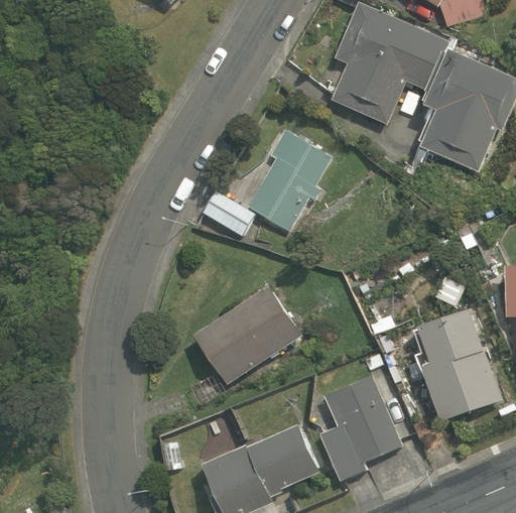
[(440,0),(445,24),(487,15),(483,0),(440,0)]
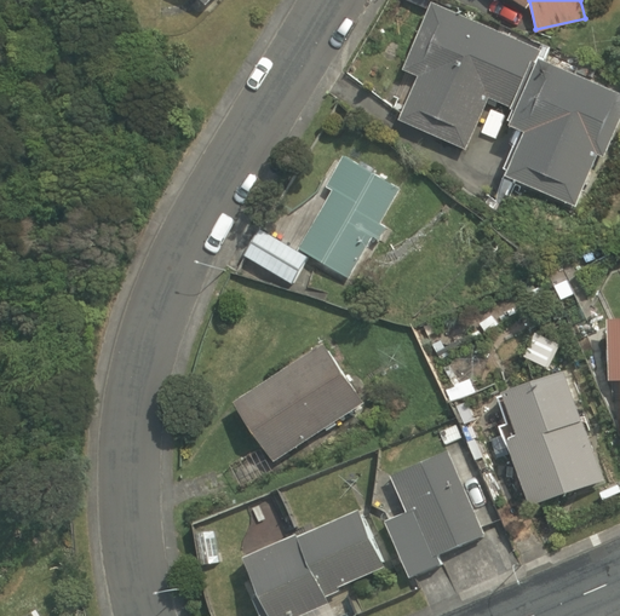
[(535,44),(432,3),(405,72),(417,76),(399,122),(465,149),(486,98),(509,108),(535,44)]
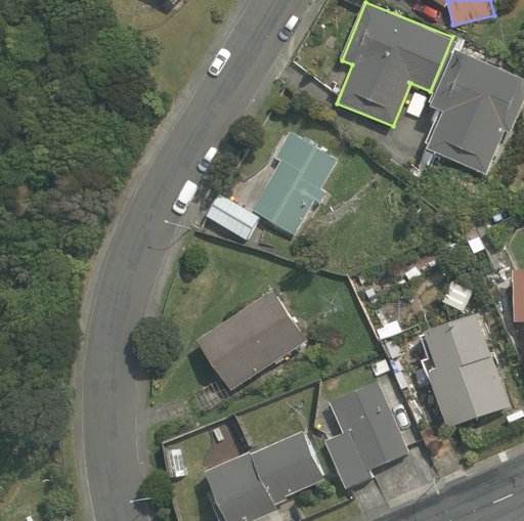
[(523,97),(523,79),(451,52),(431,106),(439,110),(425,147),(486,170),(500,130),(511,134),(523,97)]
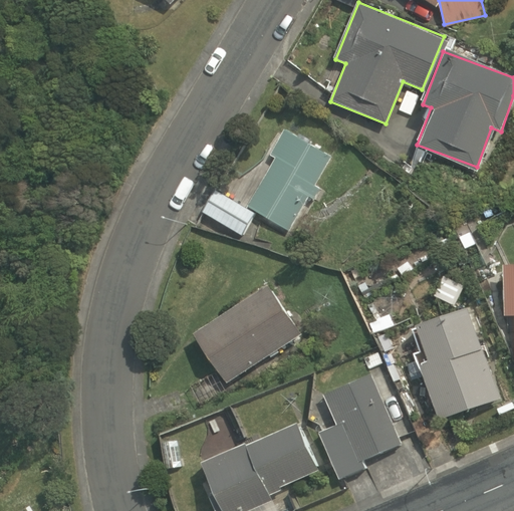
[(288,232),(327,158),(285,136),(250,203),(214,185),(199,213),(243,236),(254,214),(288,232)]
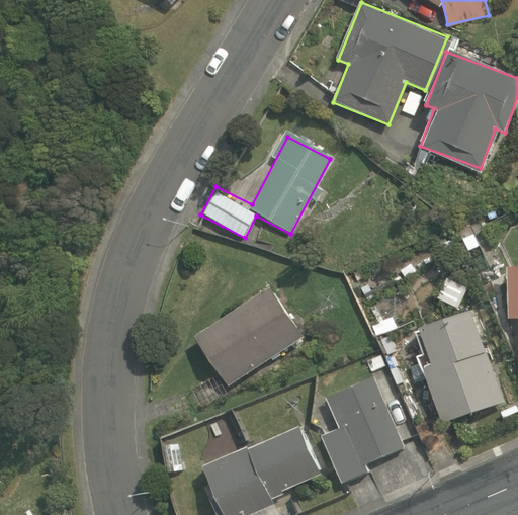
[(516,315),(517,362),(517,361),(517,265),(498,266),(499,315),(516,315)]
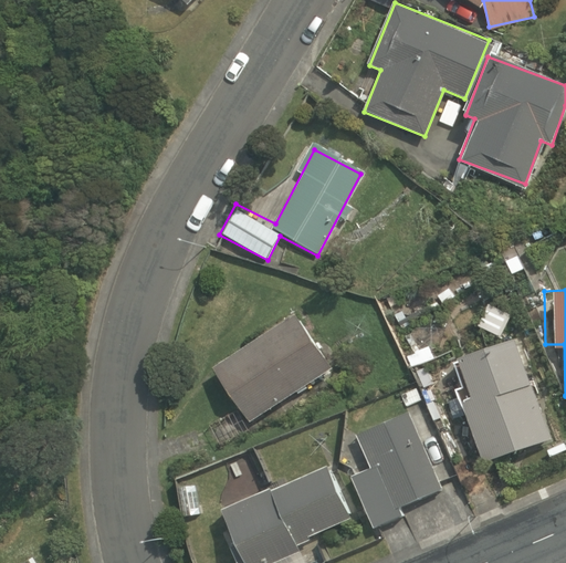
[(507,308),(486,300),(475,326),(496,335),(507,308)]
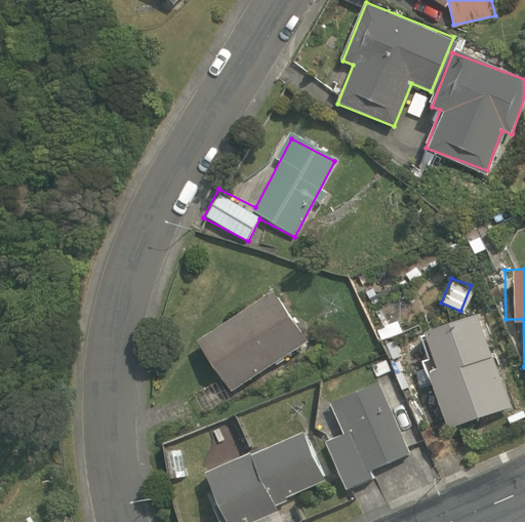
[(278,288),(197,339),(230,390),(310,338),(278,288)]
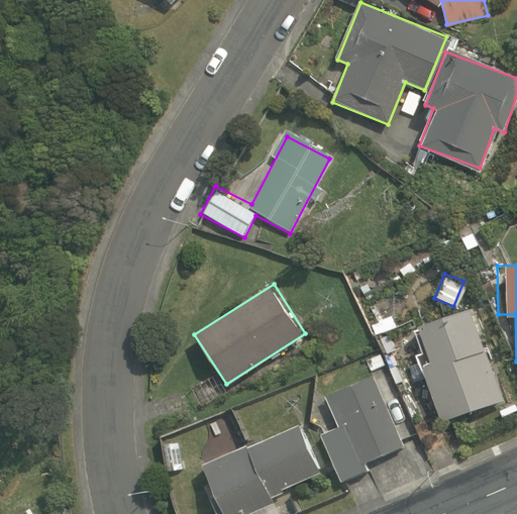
[(418,362),(441,423),(505,399),(470,306),(414,327),(426,358),(418,362)]
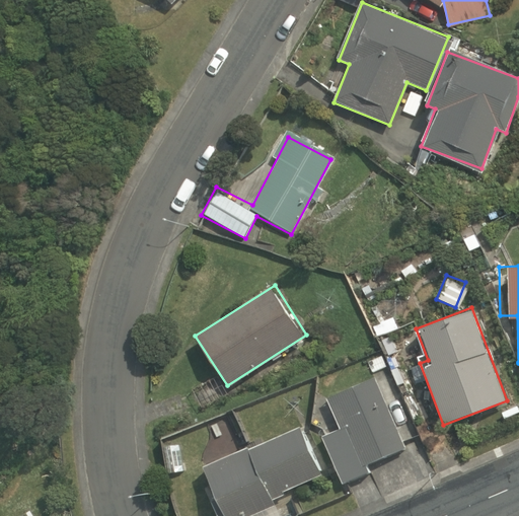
[(417,434),(393,373),(329,396),(341,427),(321,435),(339,483),(372,470),(368,461),(402,449),(399,441),(417,434)]
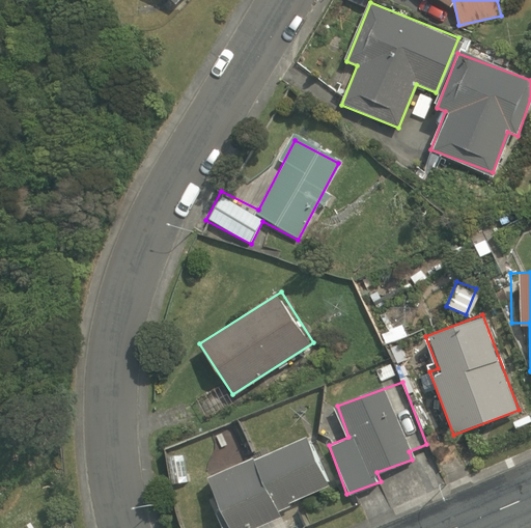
[(306,436),(207,477),(226,521),(217,524),(218,527),(255,527),(281,517),(277,506),(327,484),(306,436)]
